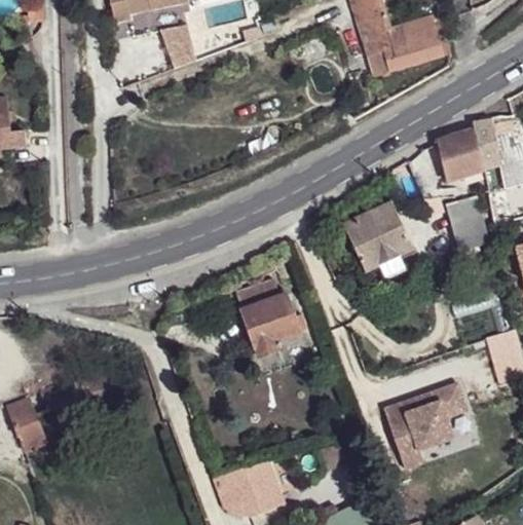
[(107,0),(112,23),(128,19),(126,13),(188,0),(107,0)]
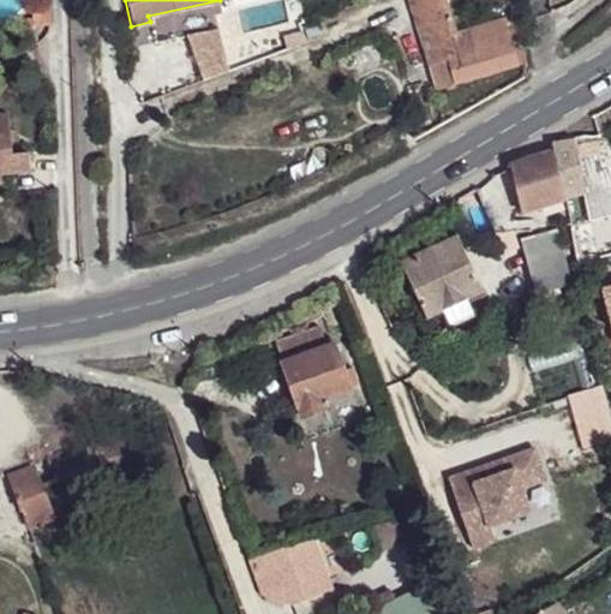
[(407,0),(436,89),(515,65),(501,19),(453,33),(442,0),(407,0)]
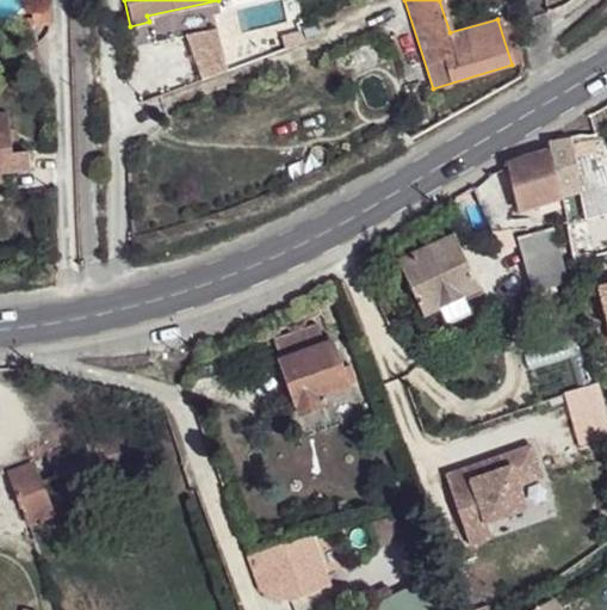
[(512,14),(497,19),(512,65),(519,62),(515,35),(512,14)]
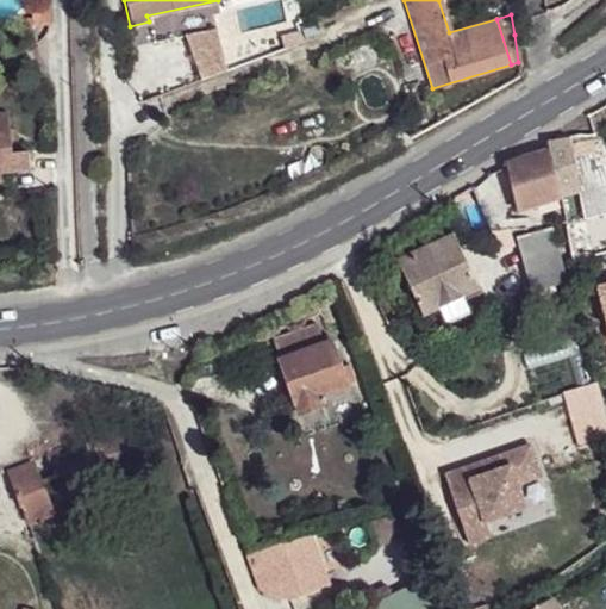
[(191,73),(220,68),(214,24),(185,29),(191,73)]
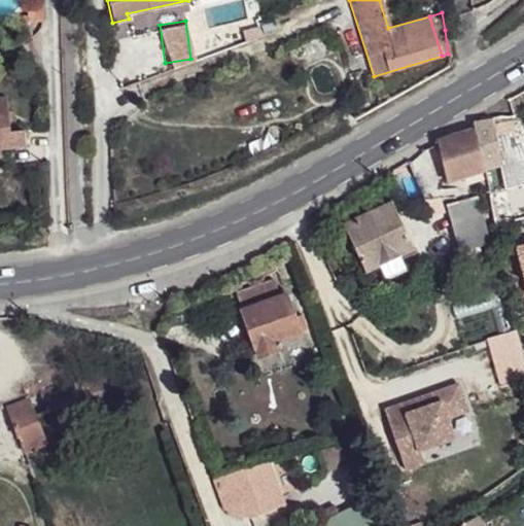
[(6,98),(0,98),(0,148),(25,146),(23,130),(9,131),(6,98)]
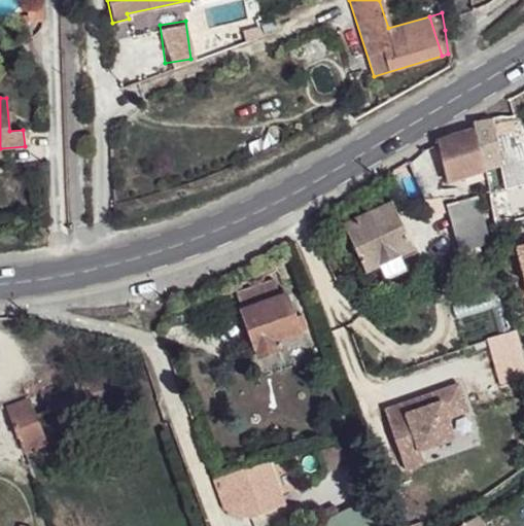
[(472,121),(473,130),(480,171),(498,166),(502,189),(523,186),(523,144),(495,149),(491,117),(472,121)]
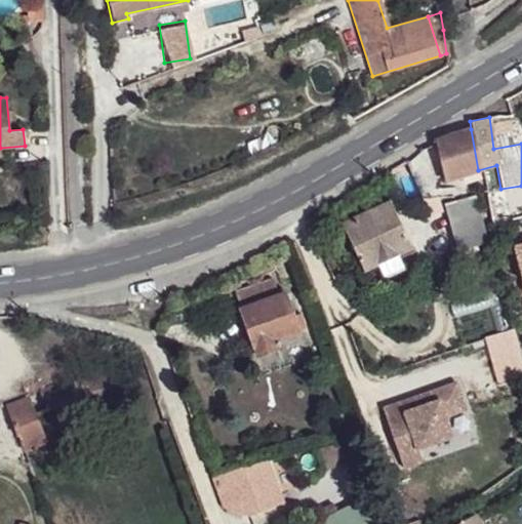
[(436,139),(444,180),(478,170),(471,129),(436,139)]
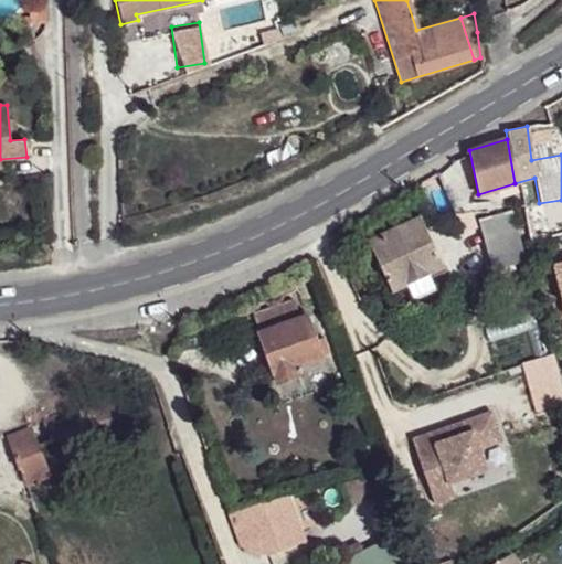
[(436,174),(453,215),(470,213),(466,197),(477,191),(469,150),(436,174)]
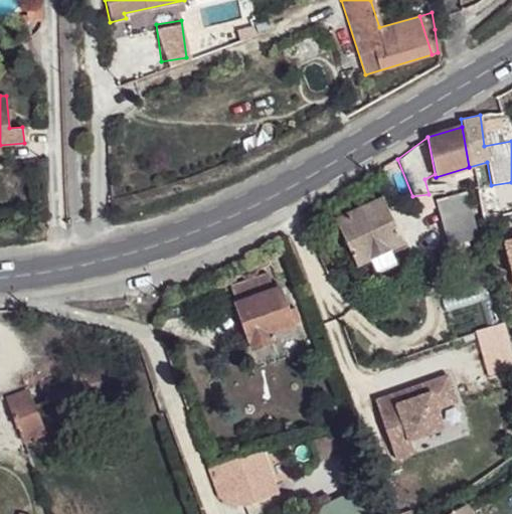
[(431,205),(429,194),(412,196),(416,207),(421,208),(423,208),(431,205)]
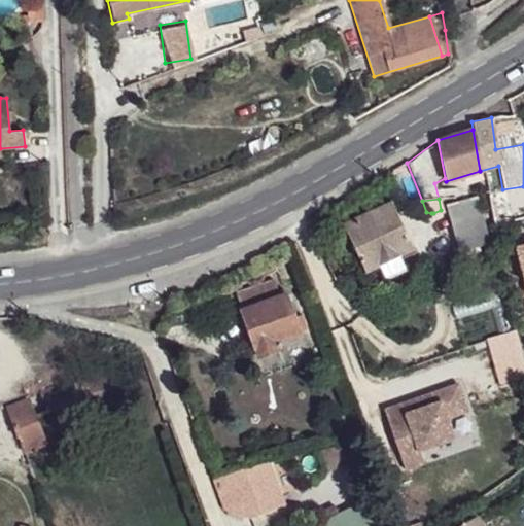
[(467,201),(447,206),(459,251),(487,243),(476,199),(467,201)]
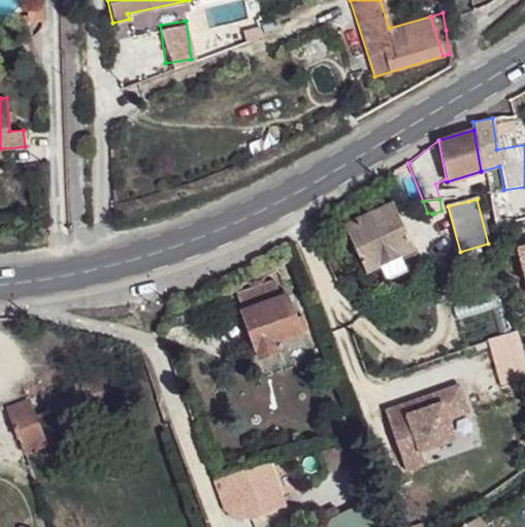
[(342,227),(364,271),(382,263),(412,248),(391,202),(342,227)]
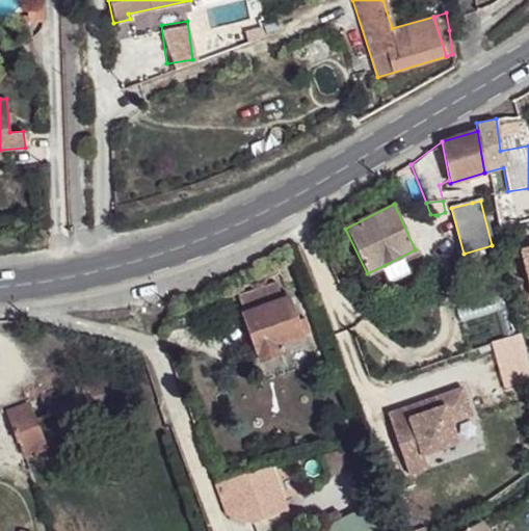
[(528,217),(514,221),(528,276),(528,217)]
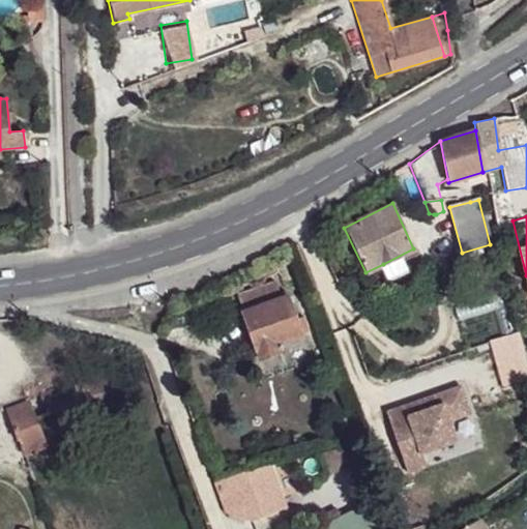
[(366,272),(372,287),(389,277),(383,264),(366,272)]
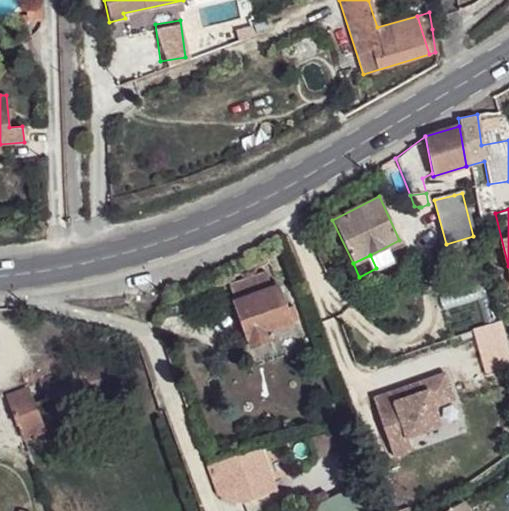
[(227,285),(233,301),(249,346),(268,339),(266,332),(290,324),(289,323),(284,307),(276,285),(270,287),(268,282),(264,271),(227,285)]
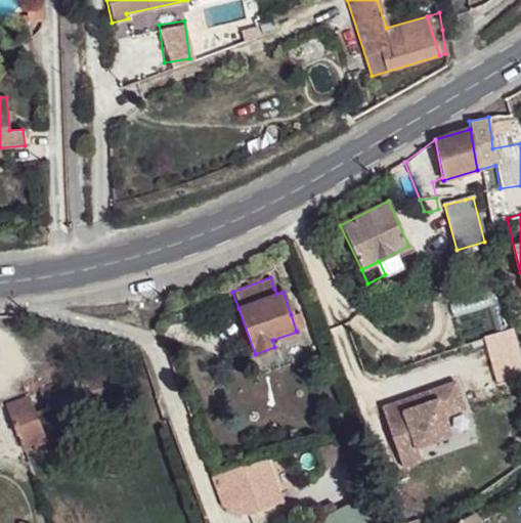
[(297,312),(291,314),(296,331),(303,328),(297,312)]
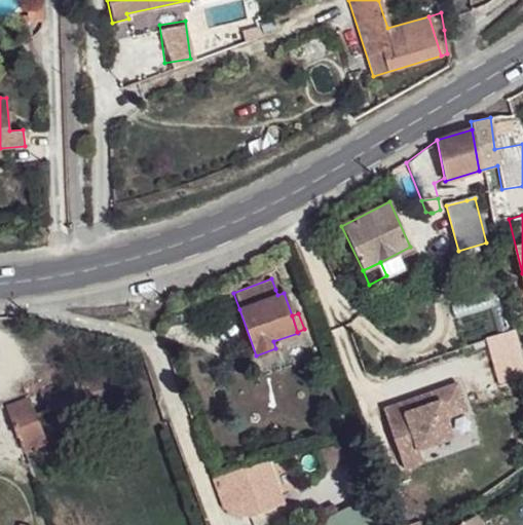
[(455,378),(377,403),(393,453),(451,435),(445,415),(464,409),(455,378)]
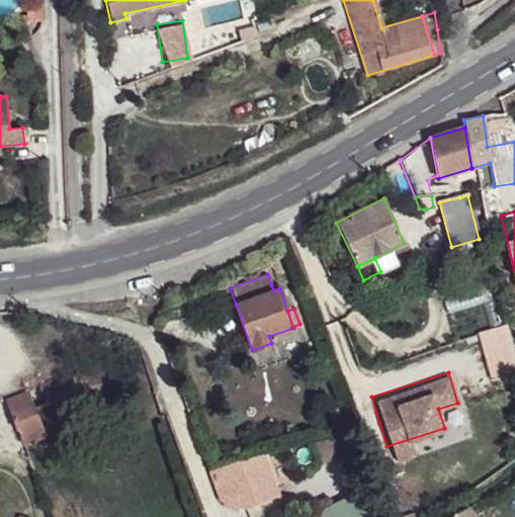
[(47,380),(56,400),(70,395),(62,375),(47,380)]
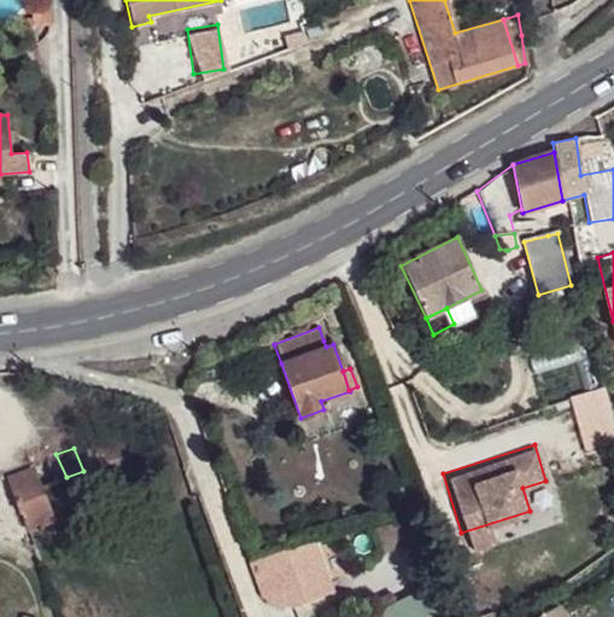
[(30,467),(45,523),(69,513),(42,463),(30,467)]
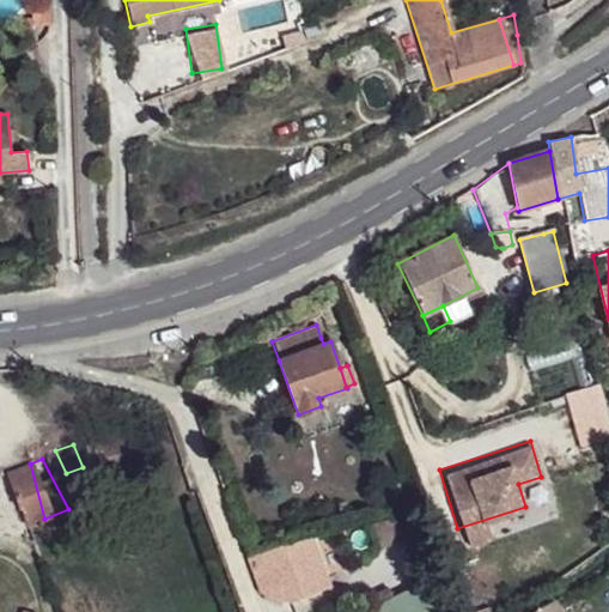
[(6,473),(26,525),(44,519),(30,464),(6,473)]
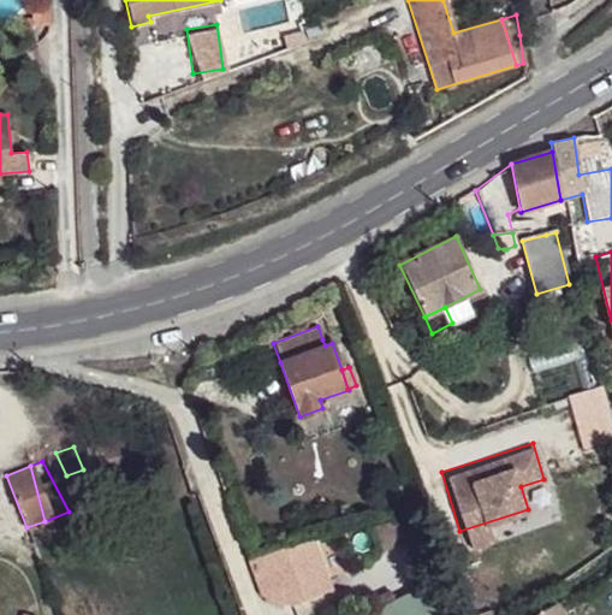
[(248,561),(260,597),(290,605),(331,590),(312,538),(248,561)]
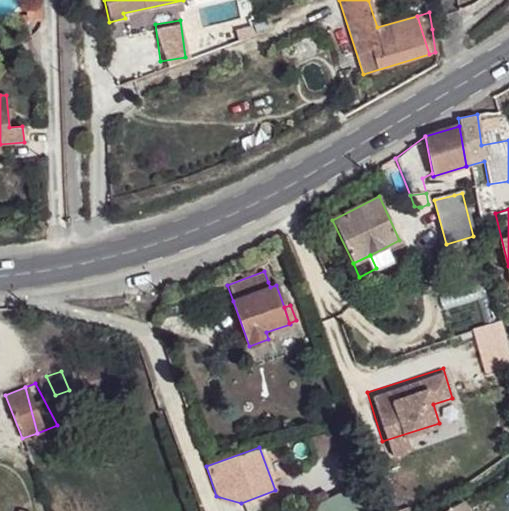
[(305,510),(372,510),(359,485),(328,500),(311,508),(305,510)]
